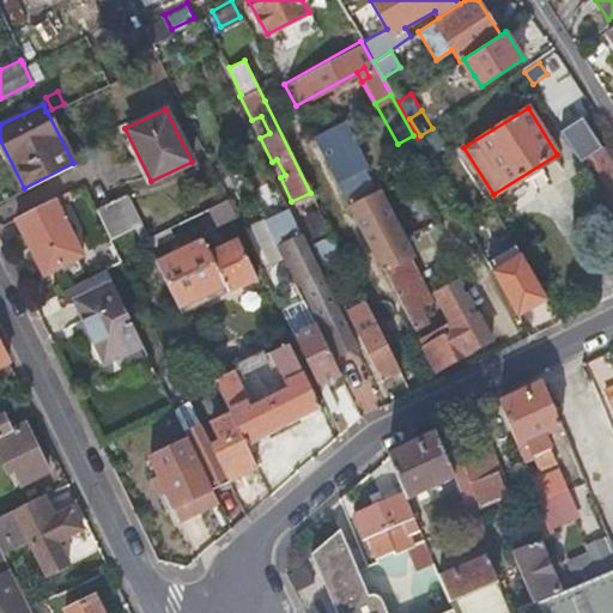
[(612,211),(612,164),(581,116),(560,131),(612,211)]
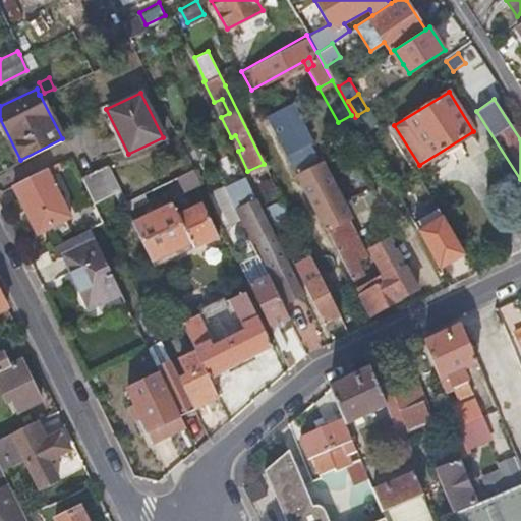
[(287,105),(267,117),(298,176),(319,166),(287,105)]
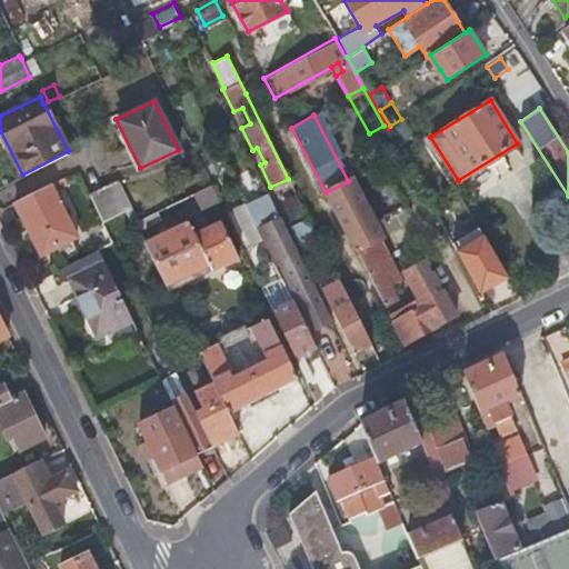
[(66,181),(62,176),(49,183),(51,188),(66,181)]
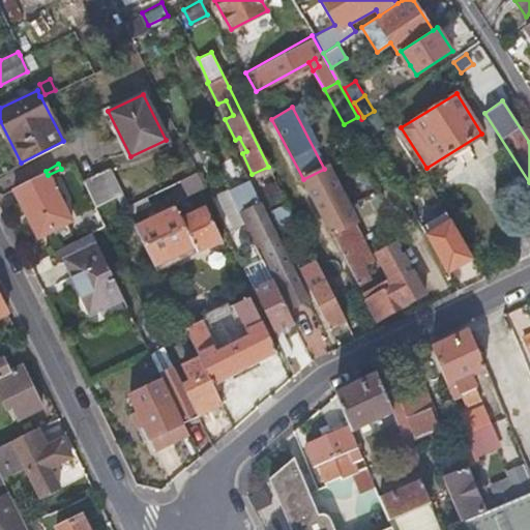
[(93,206),(118,195),(105,167),(80,179),(85,188),(93,206)]
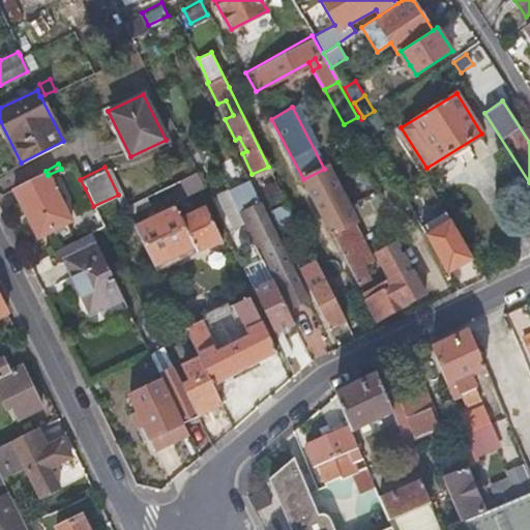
[(46,171),(12,187),(37,235),(70,218),(48,175),(46,171)]
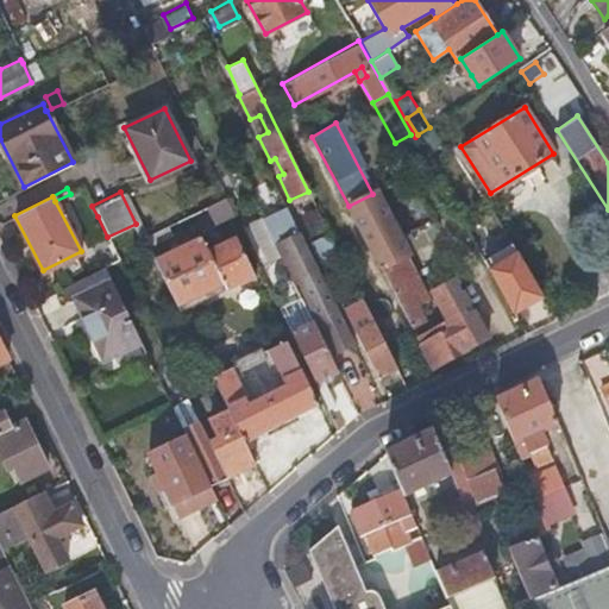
[(231,211),(225,198),(195,212),(201,225),(231,211)]
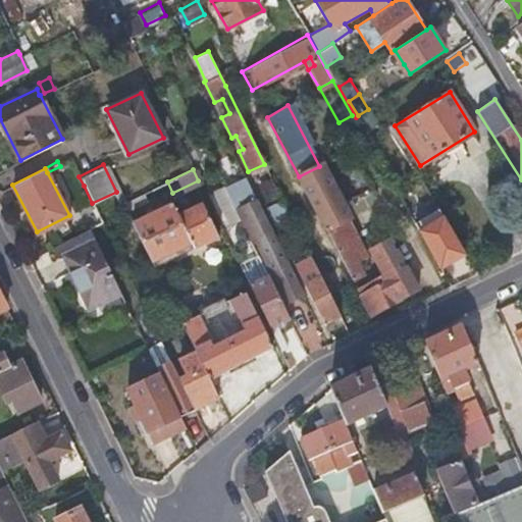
[(347,213),(325,172),(302,186),(352,278),(361,273),(353,259),(364,253),(344,214),(347,213)]
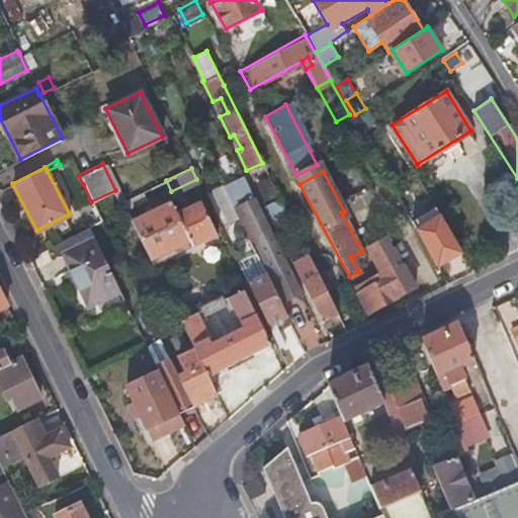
[(224,184),(238,216),(249,237),(253,235),(284,297),(298,290),(243,175),(224,184)]
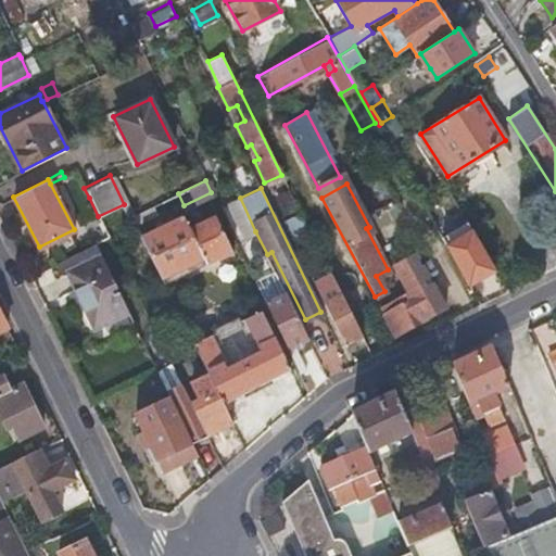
[(184,205),(178,193),(173,196),(178,207),(184,205)]
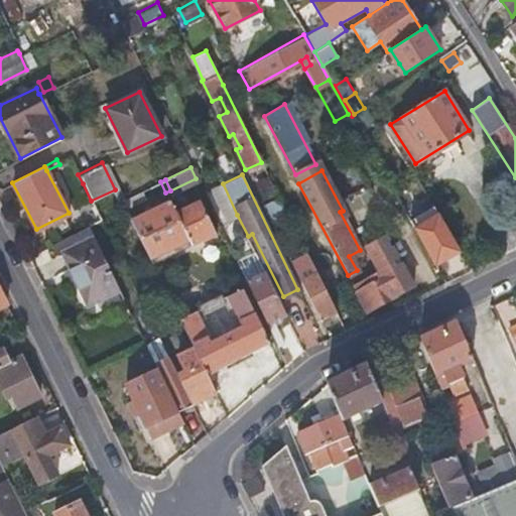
[(223,183),(221,181),(211,186),(227,220),(237,215),(223,183)]
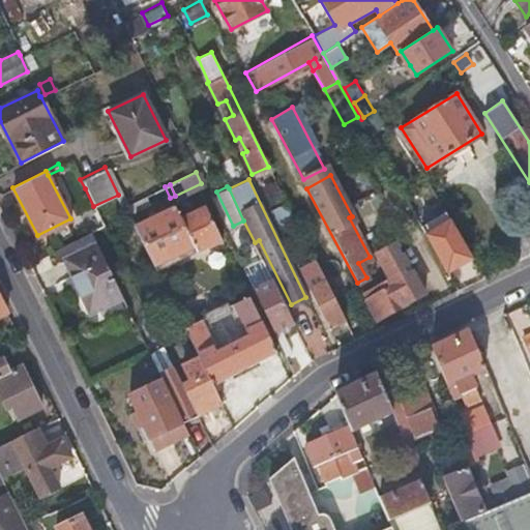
[(99,205),(105,214),(120,206),(116,197),(99,205)]
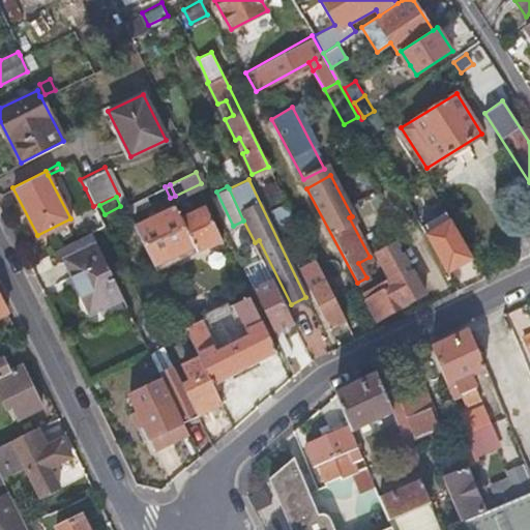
[(285,230),(296,224),(286,203),(273,209),(285,230)]
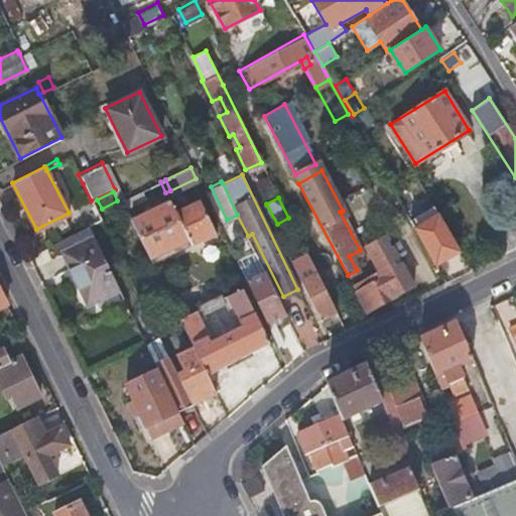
[(421,227),(415,230),(435,265),(455,254),(422,198),(409,206),(421,227)]
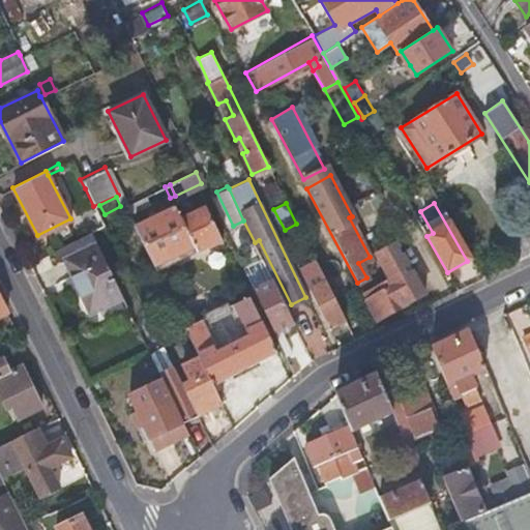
[(194,245),(199,244),(185,216),(181,218),(174,204),(133,224),(152,264),(194,244),(194,245)]
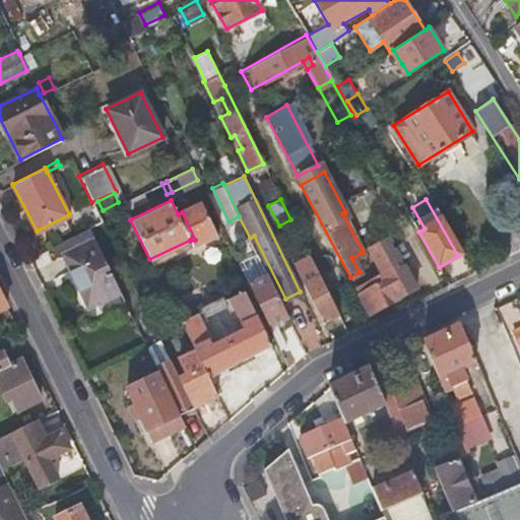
[(118,202),(103,210),(106,217),(122,209),(118,202)]
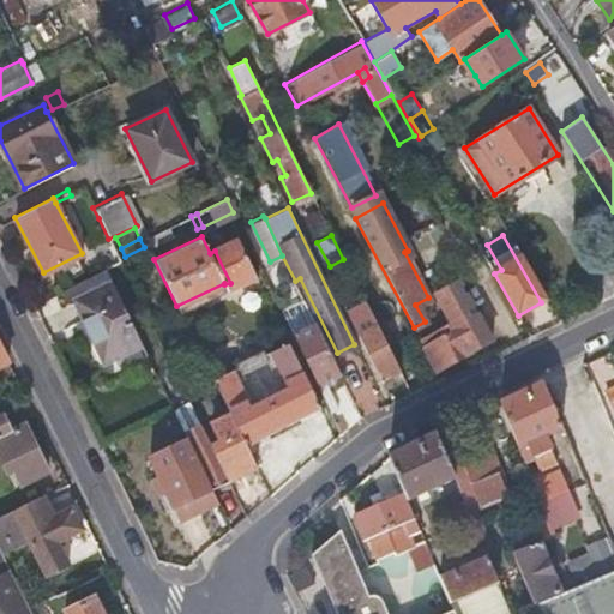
[(215,251),(230,283),(254,271),(240,239),(215,251)]
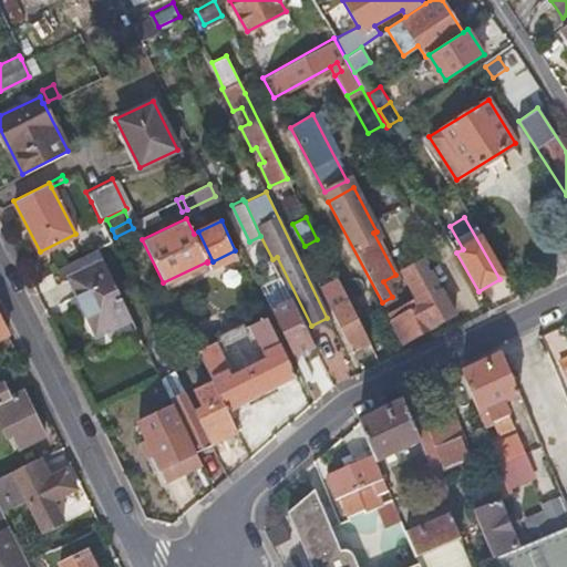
[(131,316),(96,247),(57,267),(63,280),(68,277),(95,333),(131,316)]
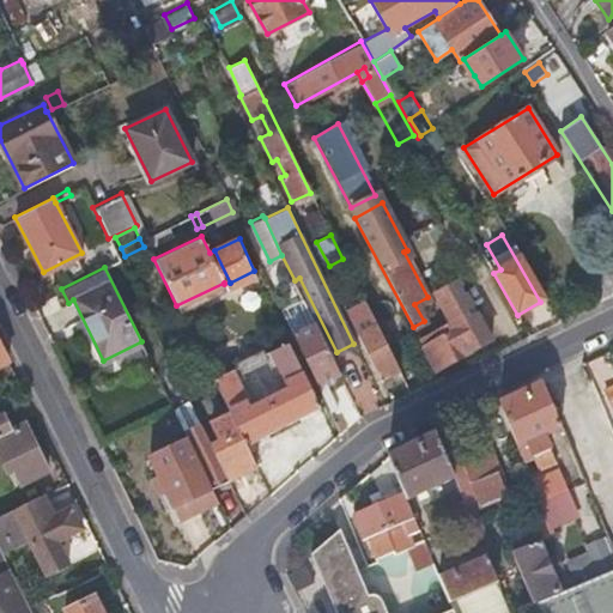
[(451,320),(454,326),(422,343),(435,366),(490,337),(460,283),(451,287),(461,308),(449,314),(451,320)]
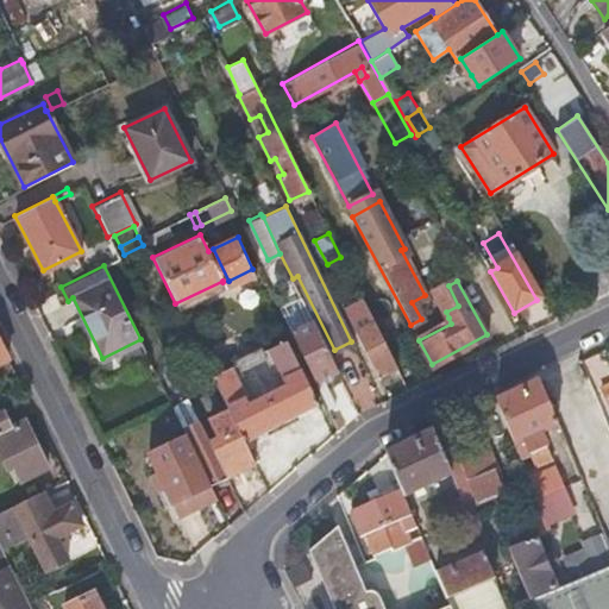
[(290,332),(313,321),(301,296),(278,307),(287,324),(290,332)]
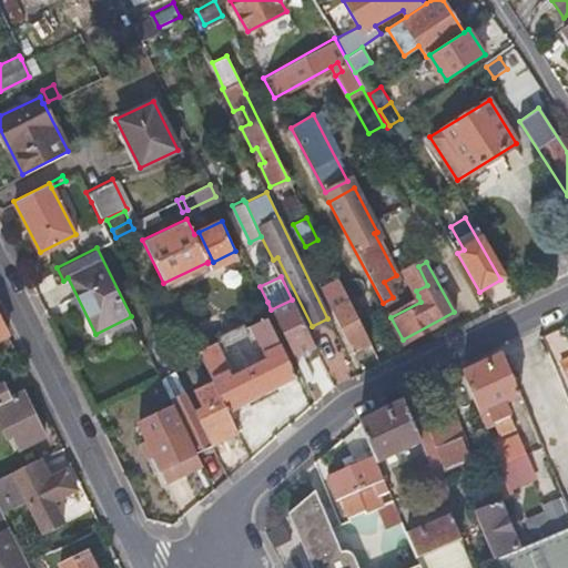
[(421,302),(418,296),(388,312),(391,317),(421,302)]
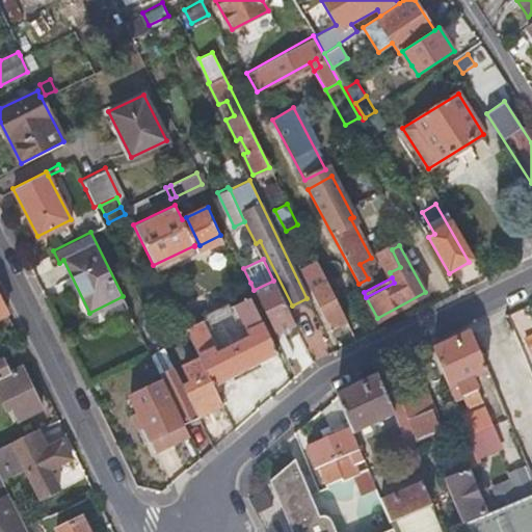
[(294,322),(273,281),(254,290),(286,357),(292,354),(280,329),(294,322)]
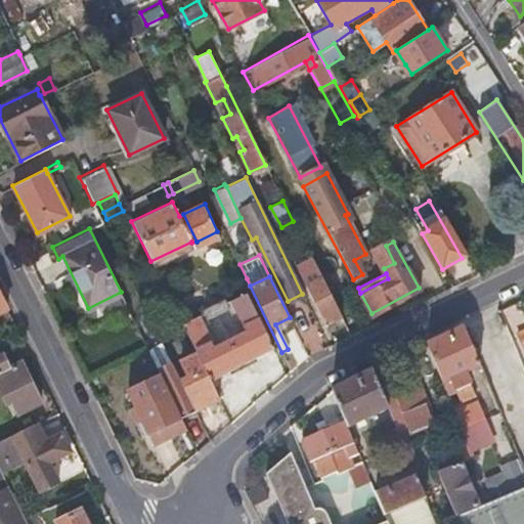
[(340,315),(321,277),(304,286),(322,323),(340,315)]
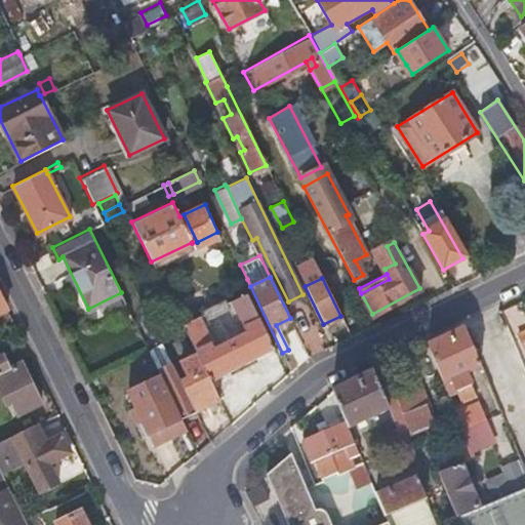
[(242,282),(230,287),(235,297),(226,301),(253,357),(273,348),(242,282)]
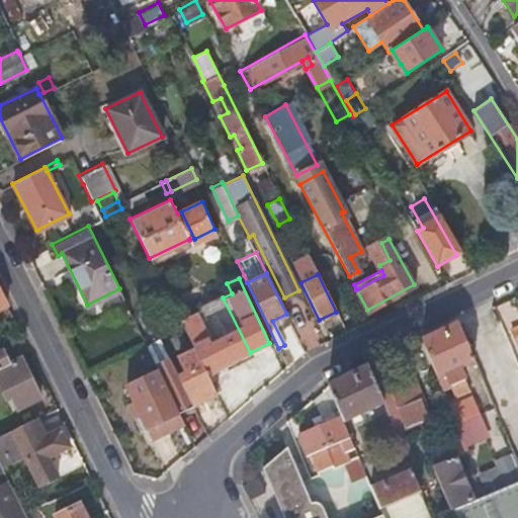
[(205,373),(250,352),(223,297),(221,298),(237,330),(214,340),(199,310),(179,320),(193,349),(205,373)]
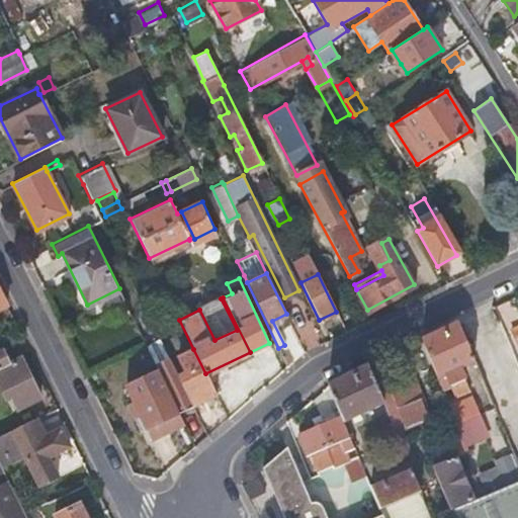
[(475,360),(459,324),(421,341),(441,390),(456,383),(457,386),(464,384),(462,379),(463,379),(458,366),(475,360)]
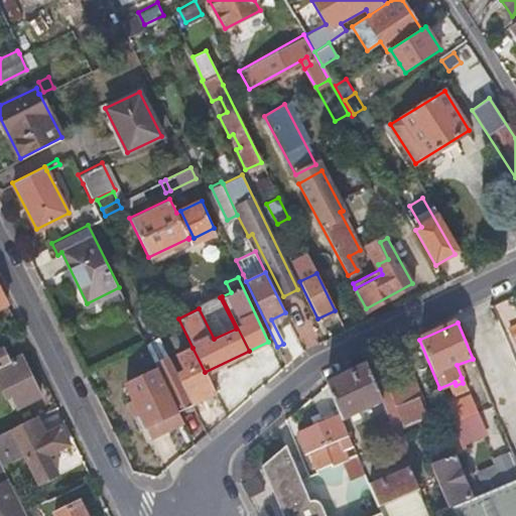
[(515,325),(507,329),(515,348),(515,347),(515,325)]
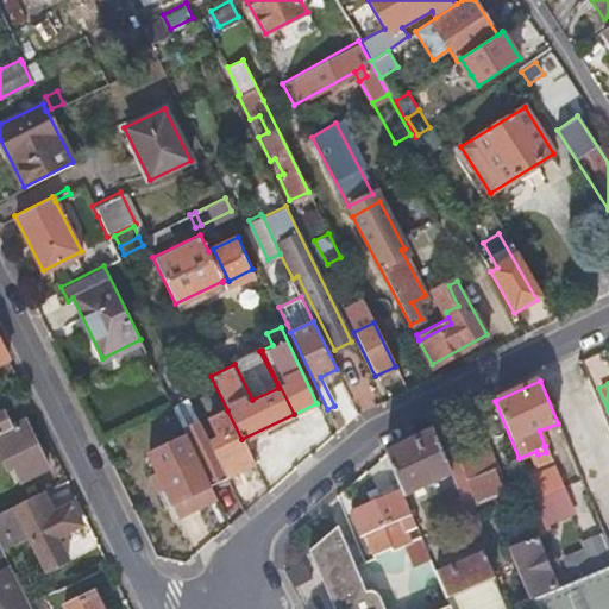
[(208,443),(187,397),(171,406),(186,435),(211,485),(226,477),(208,443)]
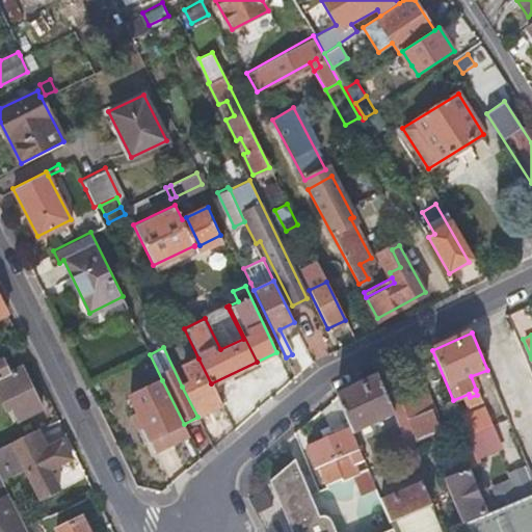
[(2,356),(0,357),(0,394),(7,409),(11,407),(18,418),(41,406),(21,367),(10,373),(2,356)]
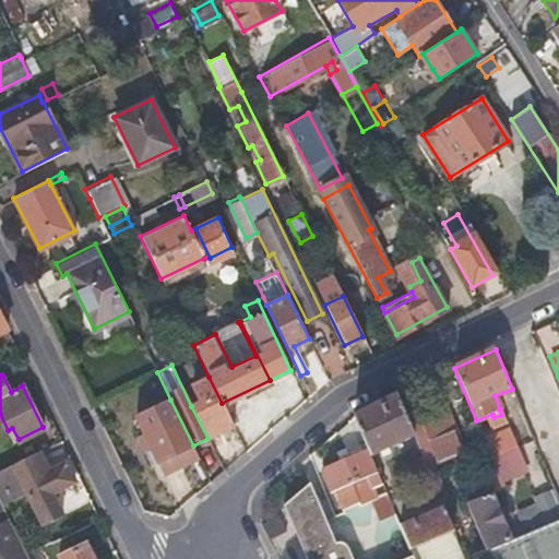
[(207,438),(233,426),(222,403),(209,377),(191,385),(199,402),(191,406),(207,438)]
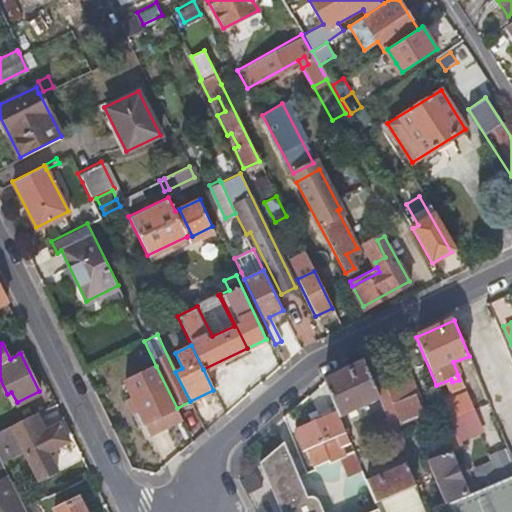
[(337,413),(338,416),(347,412),(349,417),(356,415),(353,409),(378,399),(375,390),(363,362),(324,381),(337,413)]
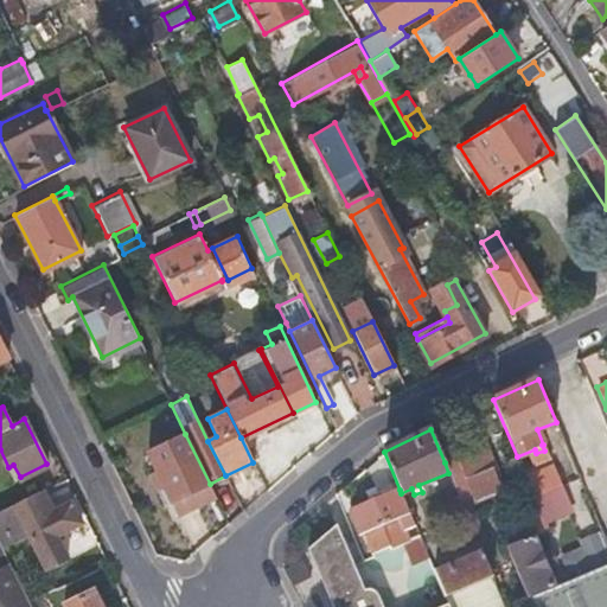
[(172,502),(210,484),(185,434),(148,452),(158,471),(164,485),(172,502)]
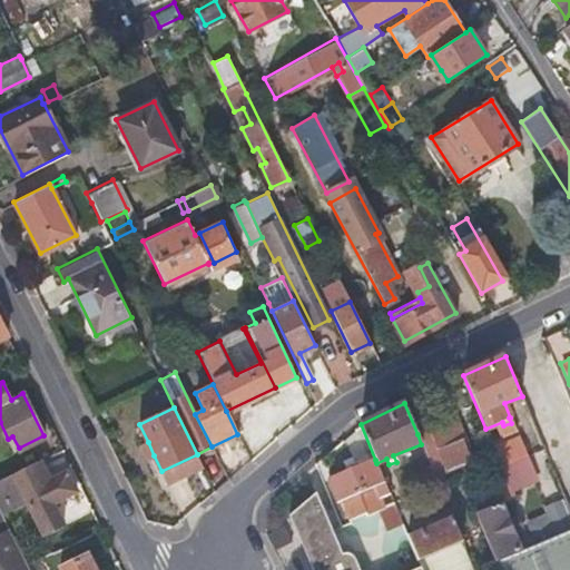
[(421,444),(432,469),(434,477),(470,461),(452,420),(444,413),(438,415),(438,426),(418,434),(421,444)]
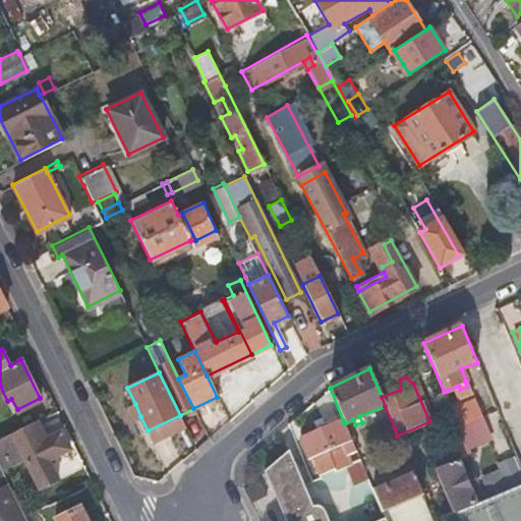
[(475,402),(452,411),(461,433),(466,447),(489,438),(475,402)]
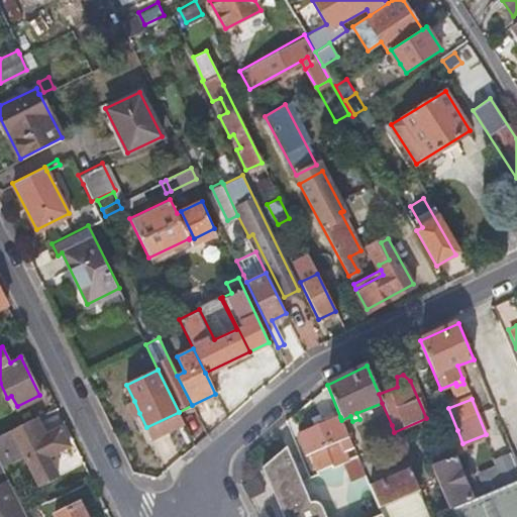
[(139,413),(134,401),(128,404),(134,416),(139,413)]
